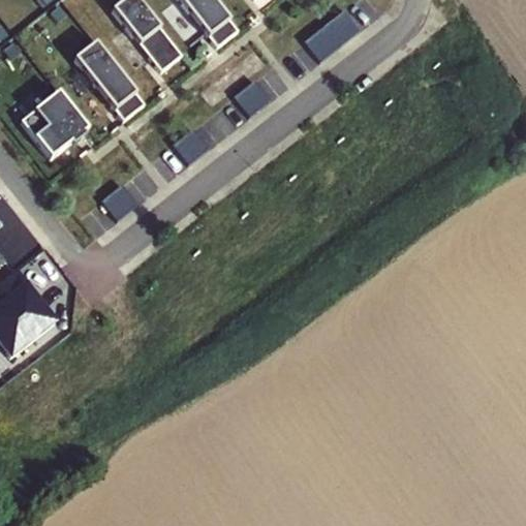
[(182,53),(140,0),(128,0),(116,10),(162,67),(182,53)]
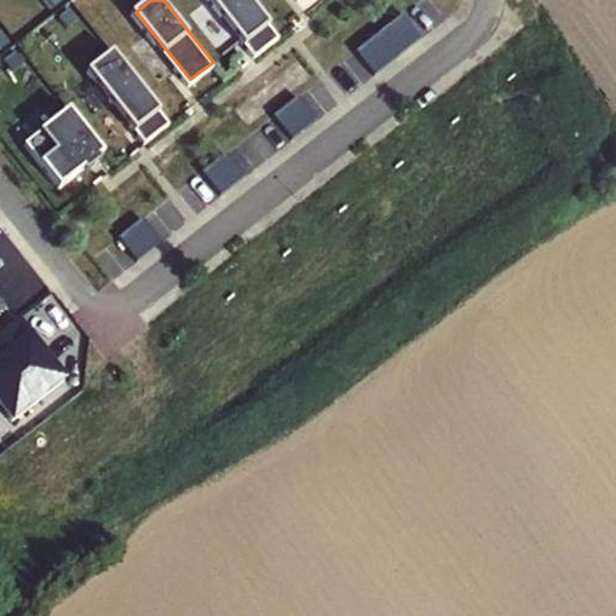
[(278,30),(253,0),(216,0),(255,49),(278,30)]
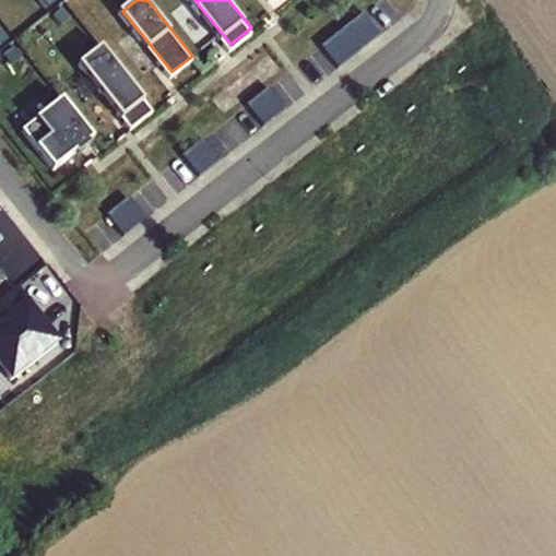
[(380,32),(364,10),(345,25),(363,46),(380,32)]
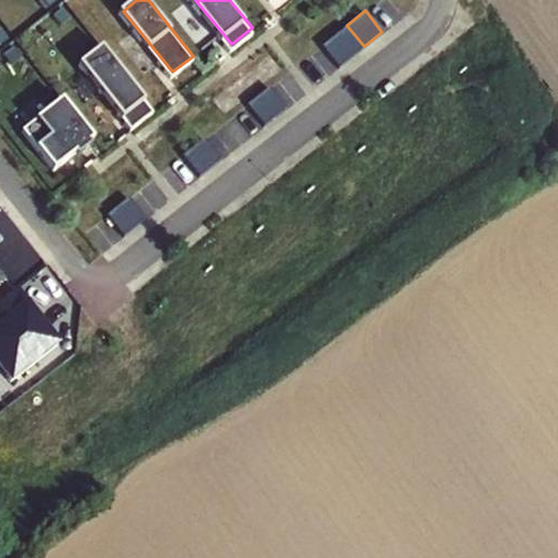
[(364,46),(346,25),(321,45),(339,66),(364,46)]
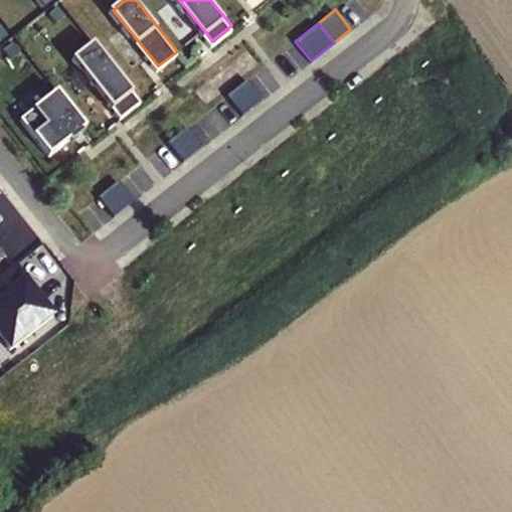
[(141,97),(97,40),(76,55),(122,112),(141,97)]
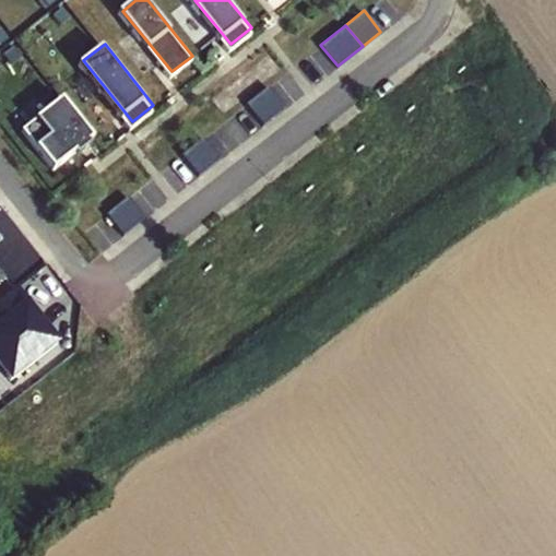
[(287,105),(271,84),(250,99),(265,121),(287,105)]
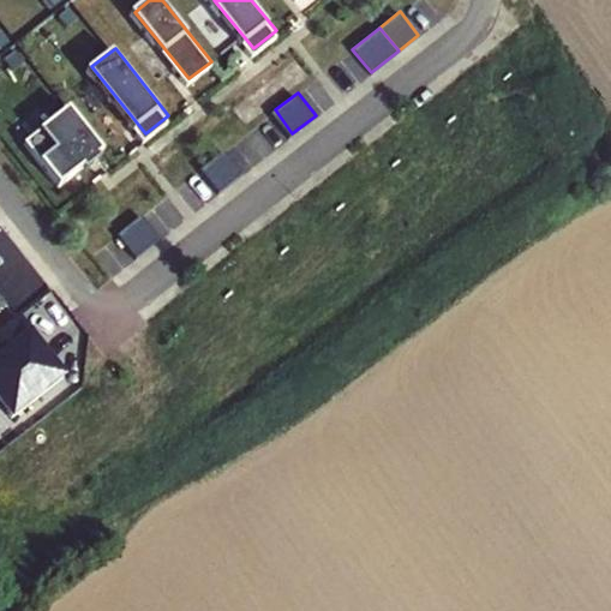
[(107,150),(75,107),(31,143),(64,185),(107,150)]
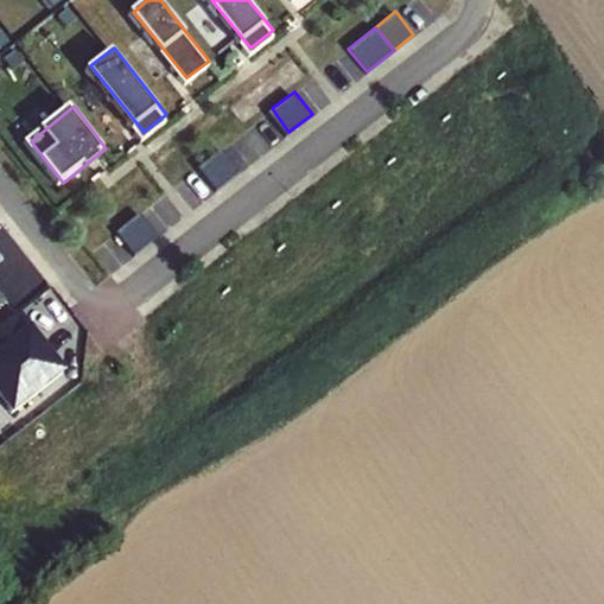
[(245,167),(226,145),(203,161),(221,184),(245,167)]
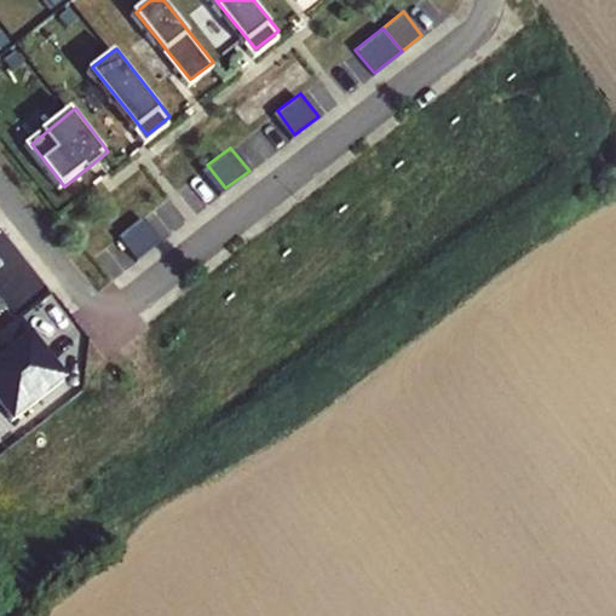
[(166,237),(147,214),(125,231),(142,255),(166,237)]
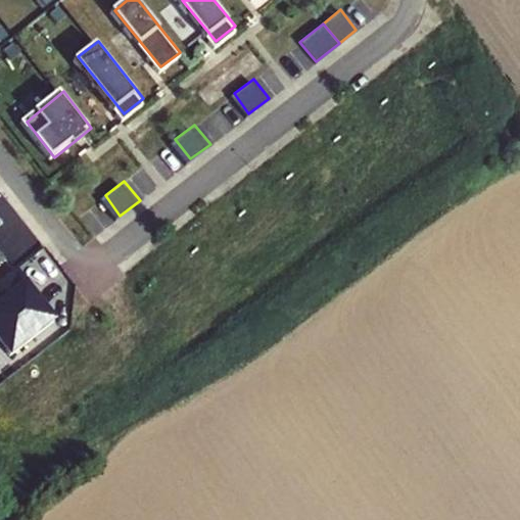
[(31,282),(19,269),(0,284),(0,337),(12,355),(56,321),(29,284),(31,282)]
